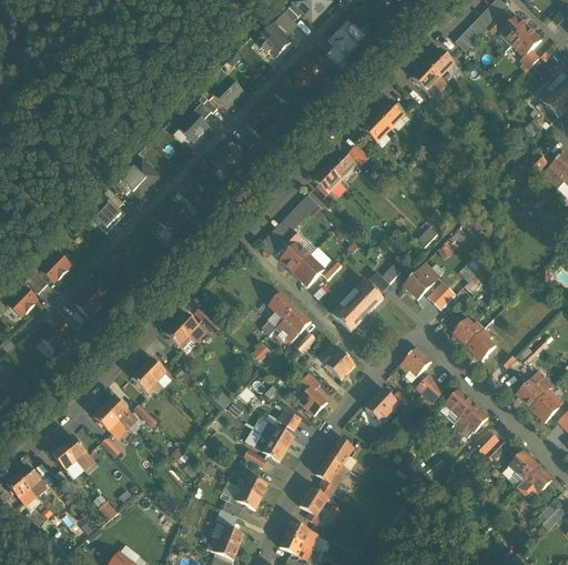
[(295,0),(293,2),(303,12),(312,20),(326,6),(321,0),(295,0)]
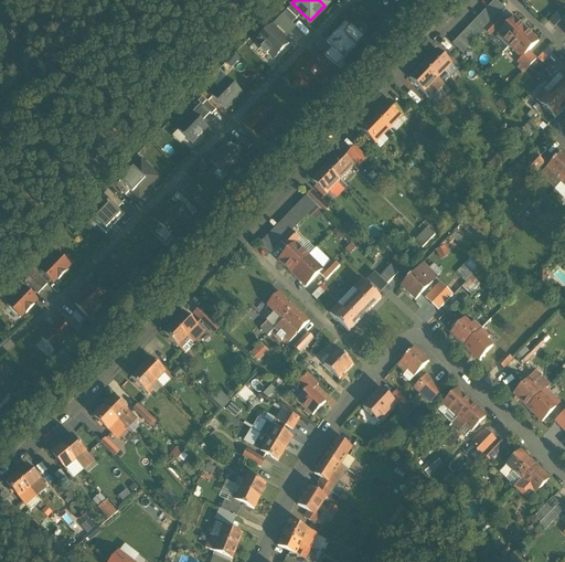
[(493,0),(490,3),(500,12),(500,11),(504,7),(498,0),(493,0)]
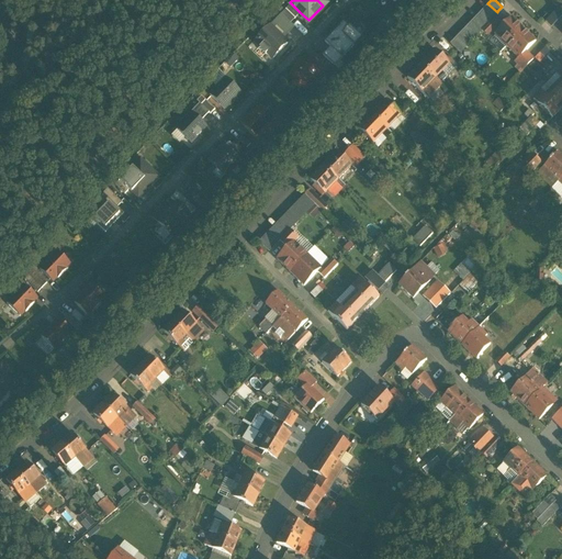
[(290,21),(300,12),(290,2),(281,12),(290,21)]
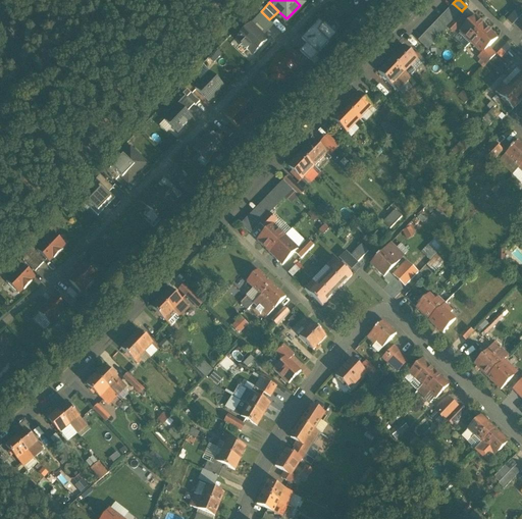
[(453,3),(449,7),(457,15),(462,11),(453,3)]
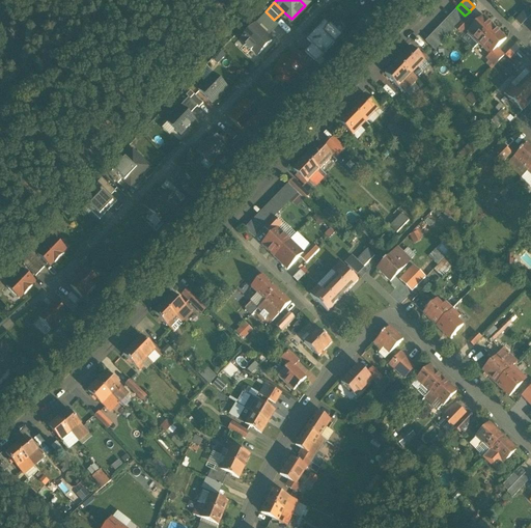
[(530,9),(527,6),(514,19),(521,24),(530,12),(530,9)]
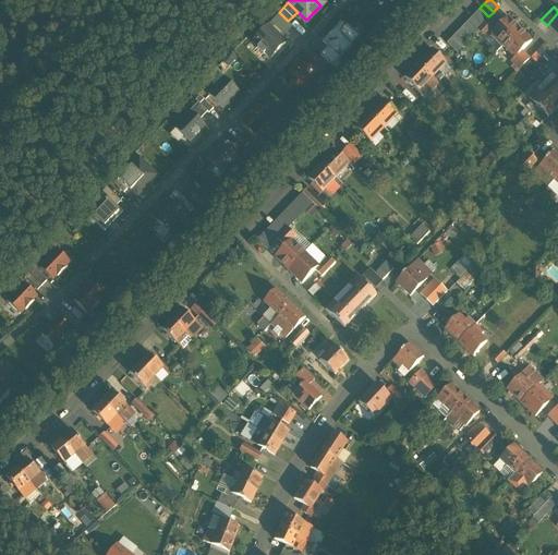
[(480,8),(475,12),(484,22),(488,16),(480,8)]
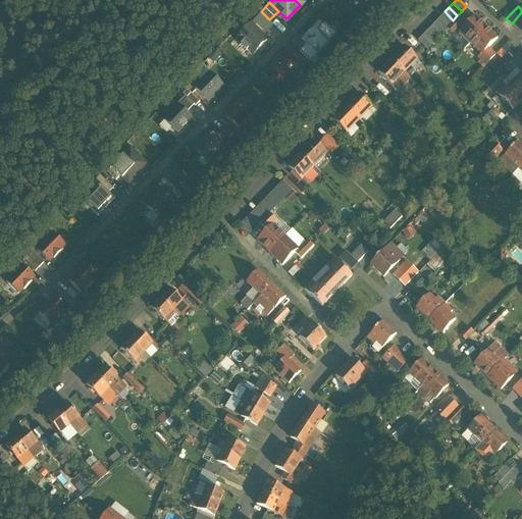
[(467,15),(462,10),(462,11),(457,15),(453,20),(458,26),(467,15)]
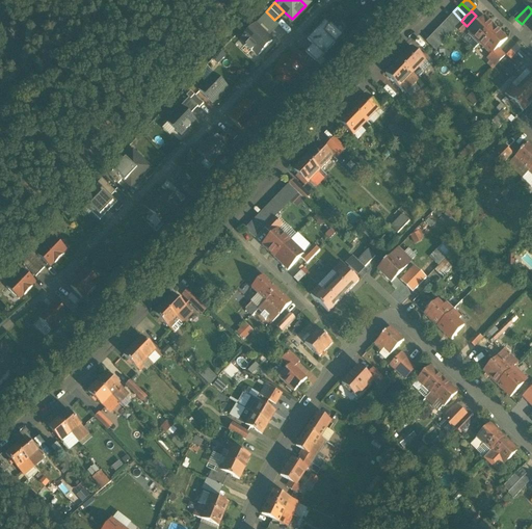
[(266,11),(255,23),(267,34),(278,24),(274,20),(266,11)]
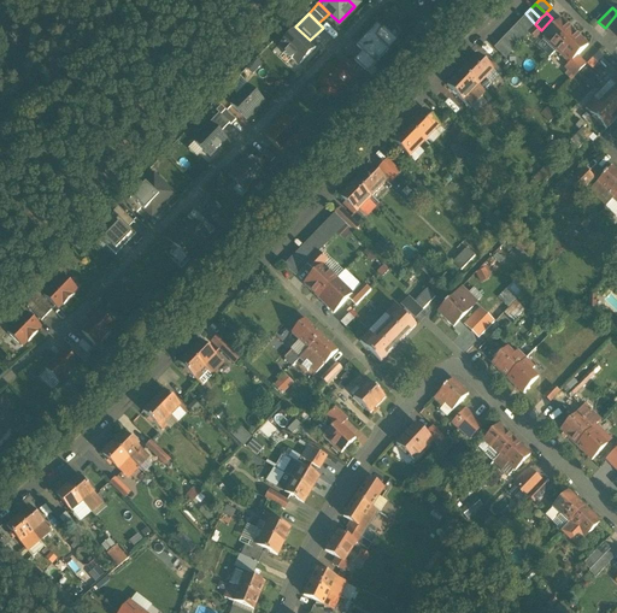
[(526,13),(521,19),(530,29),(535,24),(526,13)]
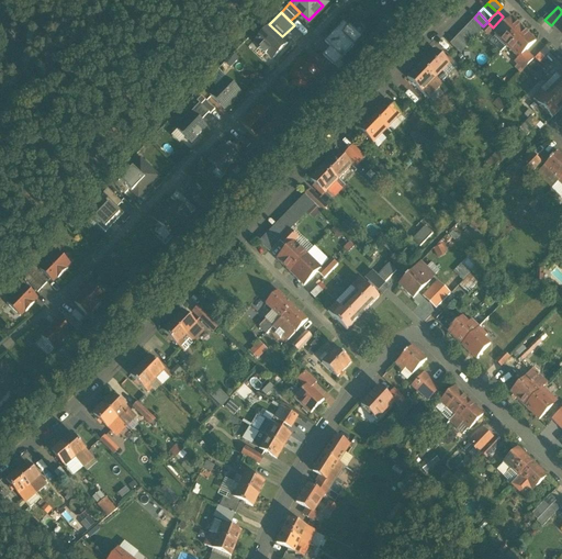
[(506,44),(523,28),(510,15),(494,33),(495,34),(506,44)]
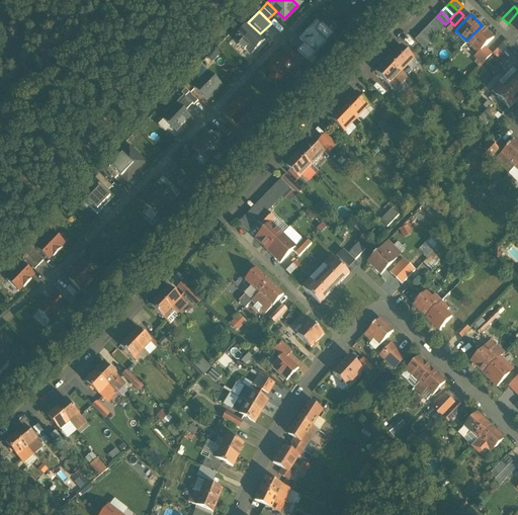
[(437,16),(432,20),(441,28),(445,24),(437,16)]
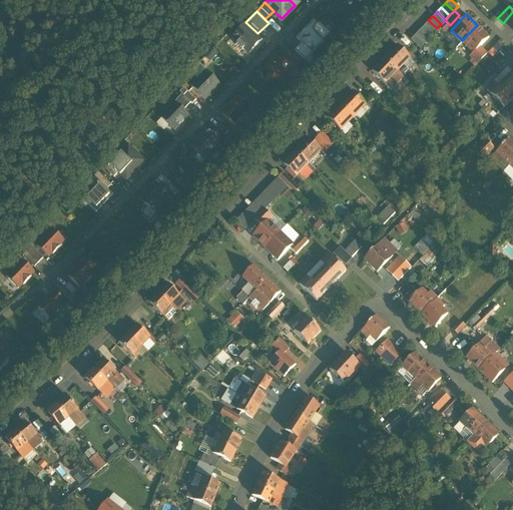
[(314,17),(296,35),(301,40),(312,50),(323,39),(330,32),(319,21),(318,22),(314,17)]
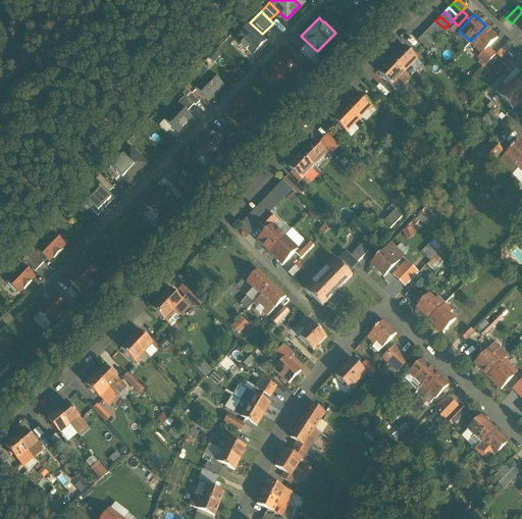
[(435,20),(431,24),(440,34),(445,29),(435,20)]
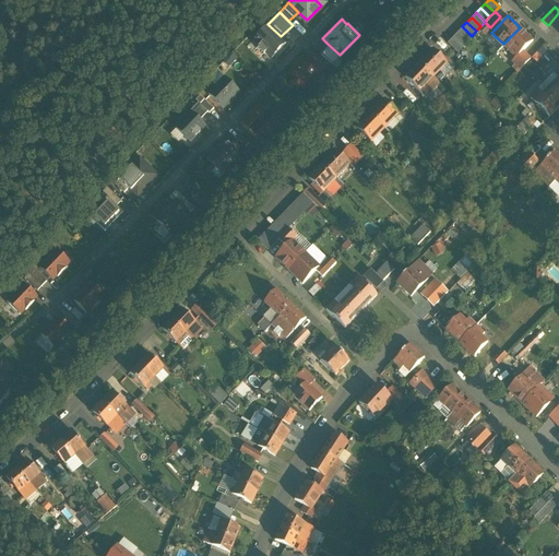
[(265,50),(272,56),(286,42),(281,36),(268,24),(253,38),(260,45),(258,46),(264,51),(265,50)]
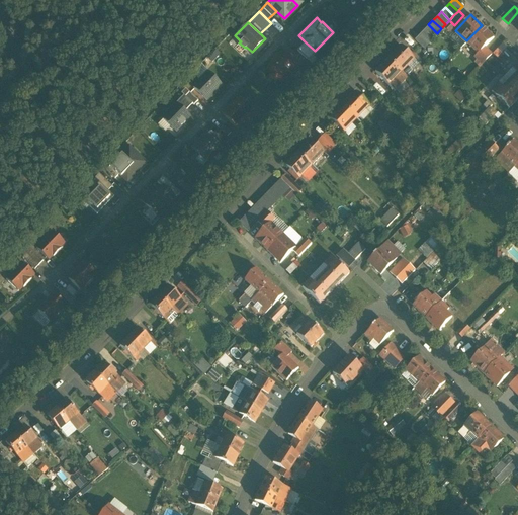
[(428,24),(424,29),(433,37),(437,33),(428,24)]
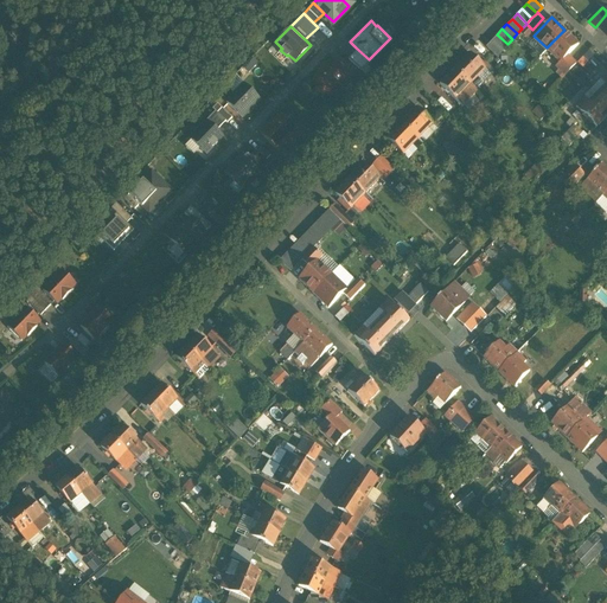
[(579,43),(564,30),(547,47),(560,61),(560,62),(568,53),(579,43)]
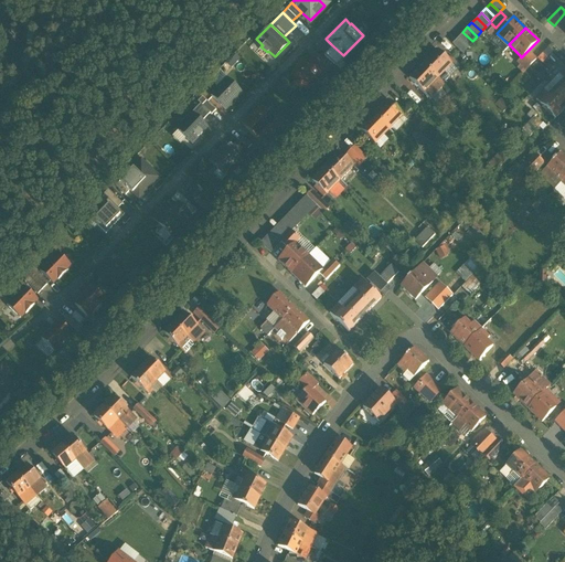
[(462,32),(458,36),(467,45),(472,41),(462,32)]
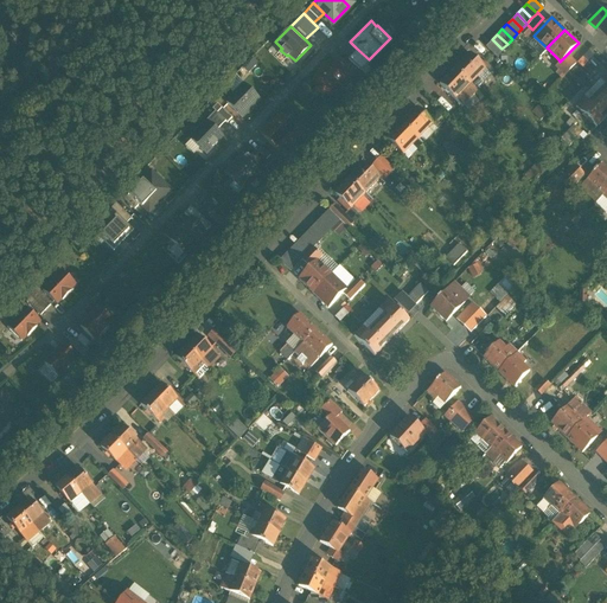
[(547,47),(535,37),(528,44),(540,55),(547,47)]
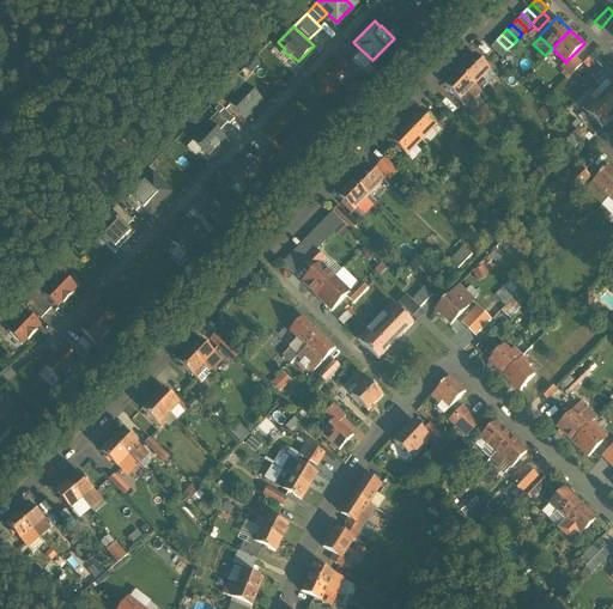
[(502,55),(507,49),(497,40),(491,46),(502,55)]
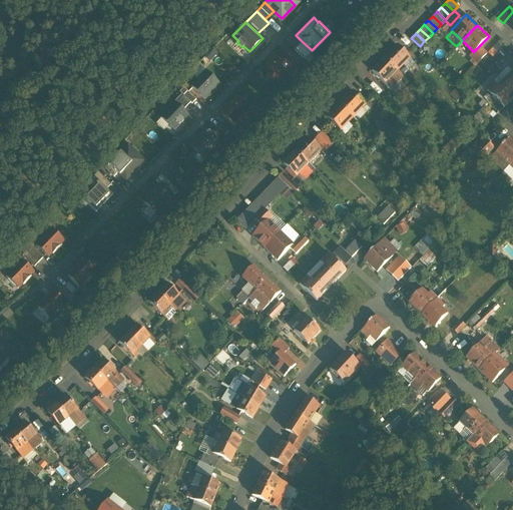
[(312,50),(301,40),(294,48),(304,57),(305,58),(313,50),(312,50)]
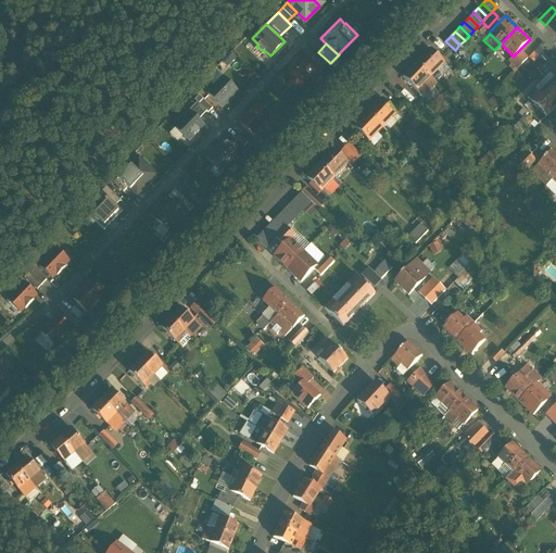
[(258,57),(263,51),(256,46),(252,50),(258,57)]
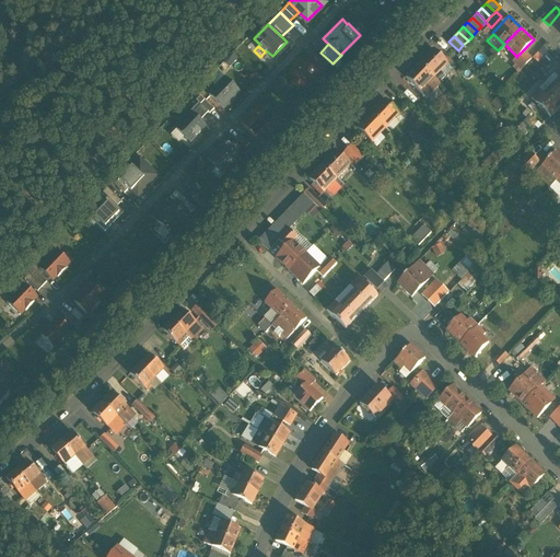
[(419,61),(433,76),(440,69),(447,61),(432,47),(419,61)]
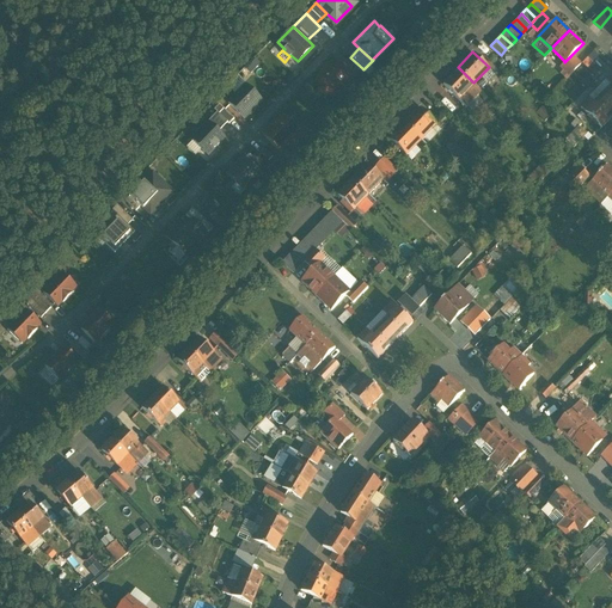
[(560,66),(569,74),(581,62),(573,54),(564,62),(564,61),(560,66)]
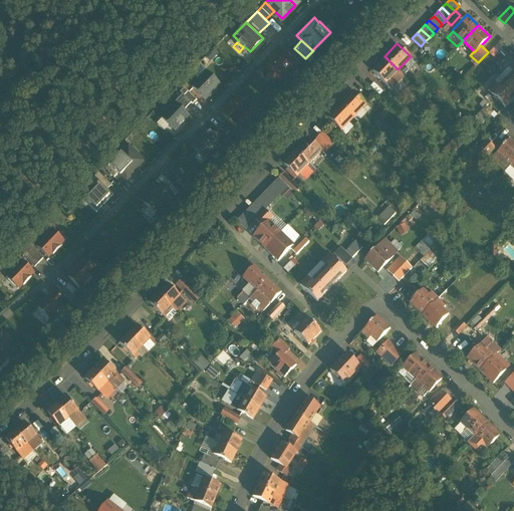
[(282,48),(265,66),(270,70),(268,72),(273,77),(275,75),(279,79),(295,61),(282,48)]
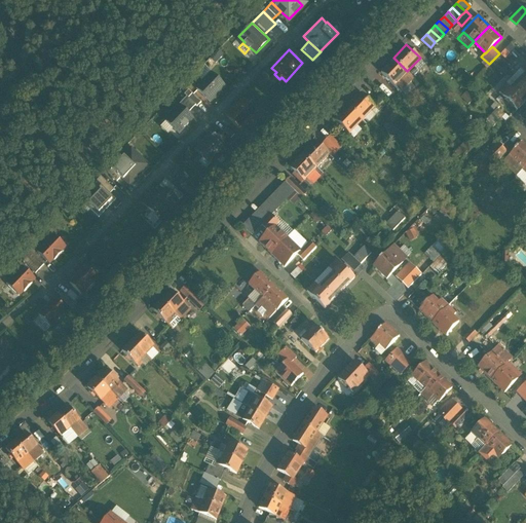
[(413,77),(412,75),(407,71),(393,58),(380,71),(401,90),(413,77)]
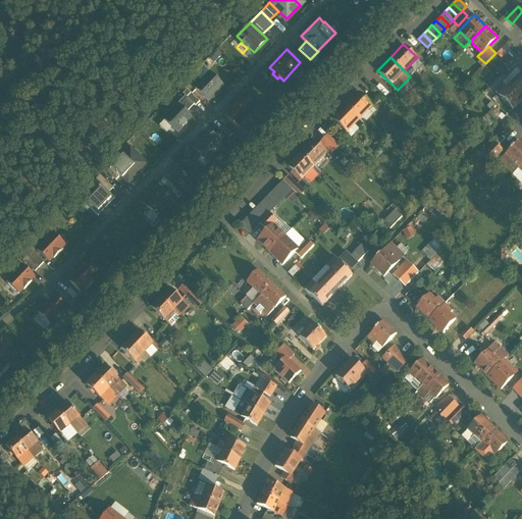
[(410,64),(415,68),(421,61),(417,57),(410,64)]
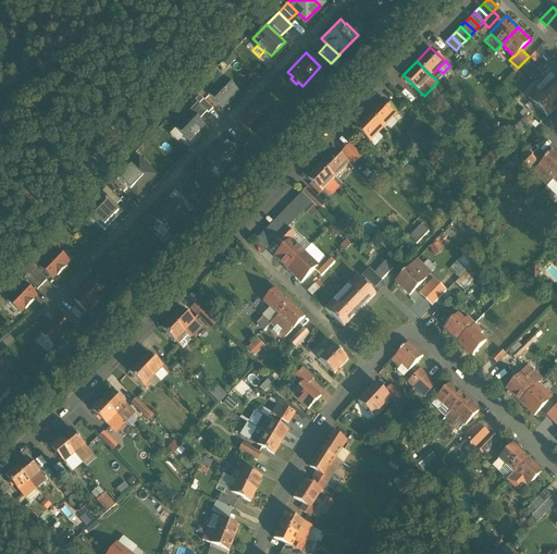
[(336,68),(331,63),(330,62),(324,68),(330,74),(336,68)]
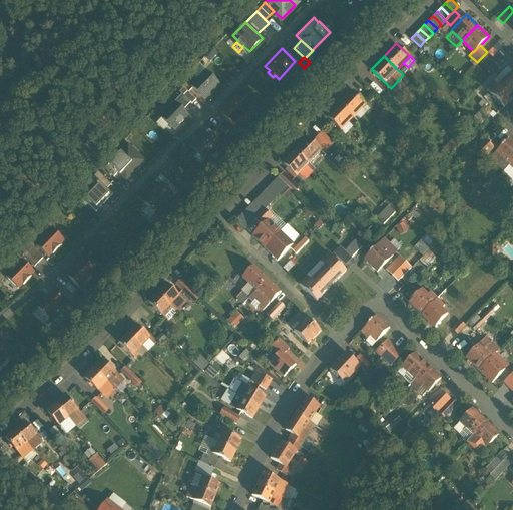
[(486,88),(504,105),(512,95),(512,60),(508,66),(511,69),(497,84),(494,81),(486,88)]
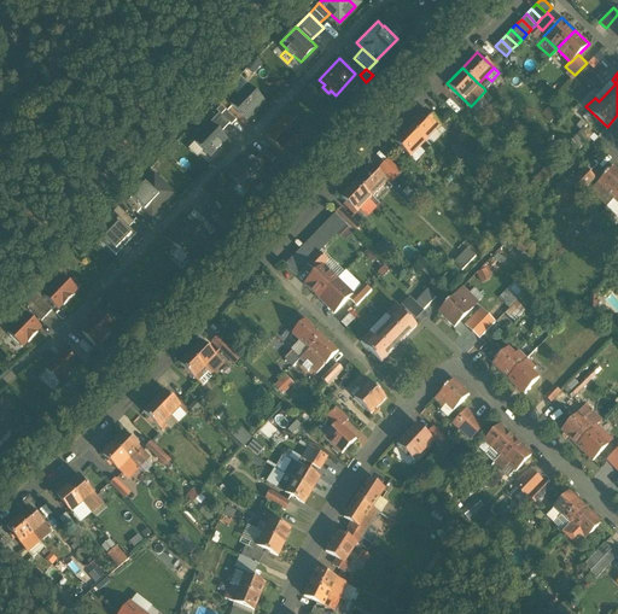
[(238,93),(248,83),(242,75),(231,86),(238,93)]
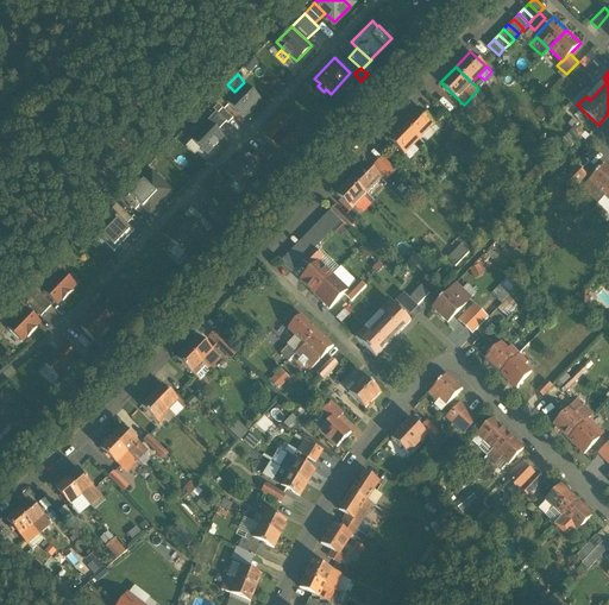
[(484,80),(478,75),(471,82),(477,87),(484,80)]
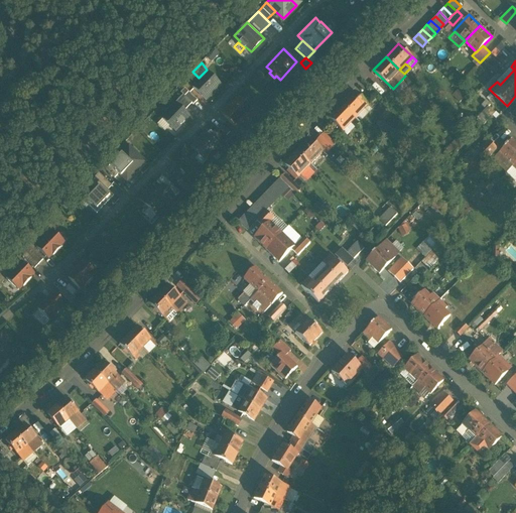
[(199,78),(192,85),(206,98),(221,83),(207,70),(199,78)]
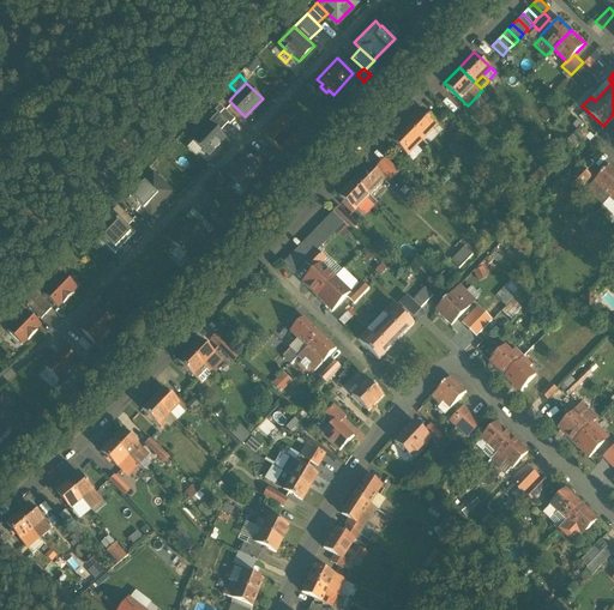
[(215,108),(217,110),(228,120),(229,122),(235,116),(220,102),(215,108)]
